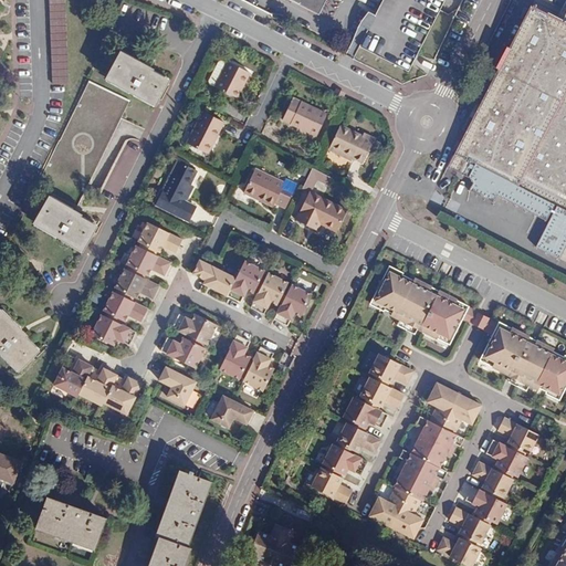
[(69,84),(65,0),(49,0),(52,85),(69,84)]
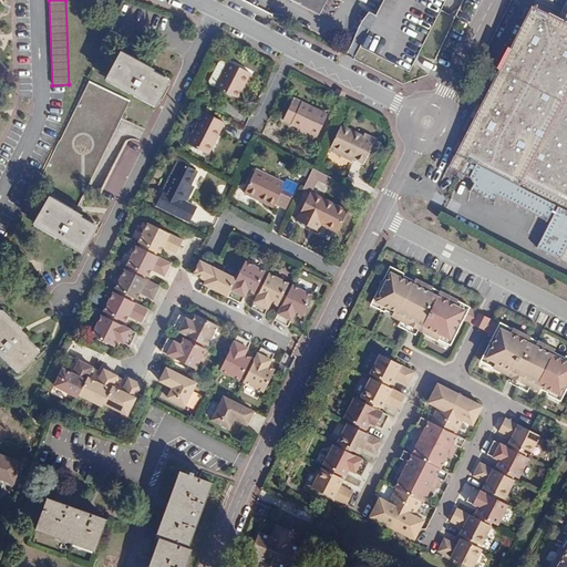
[(326,0),(289,0),(319,14),(326,0)]
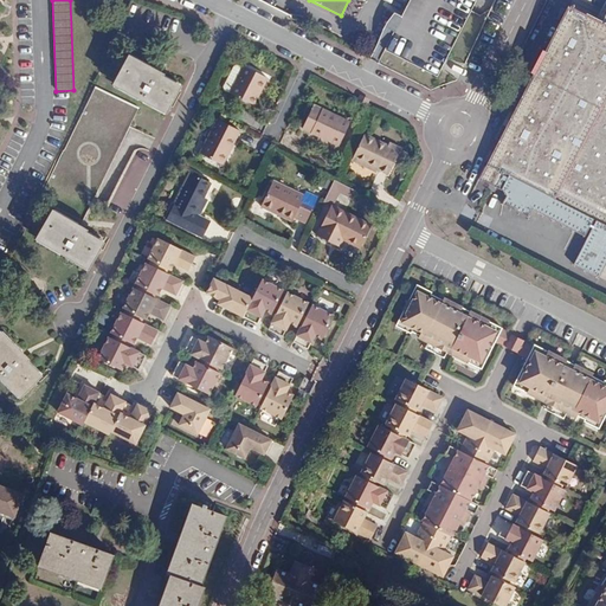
[(410,0),(385,51),(437,77),(475,0),(410,0)]
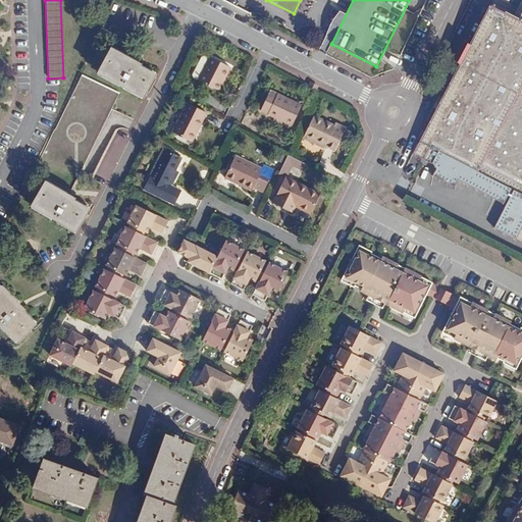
[(521,8),(517,19),(489,6),(469,45),(467,44),(458,63),(460,64),(442,98),(413,156),(431,165),(436,169),(433,175),(456,188),(459,180),(505,204),(512,189),(515,191),(507,205),(496,227),(521,241),(521,8)]
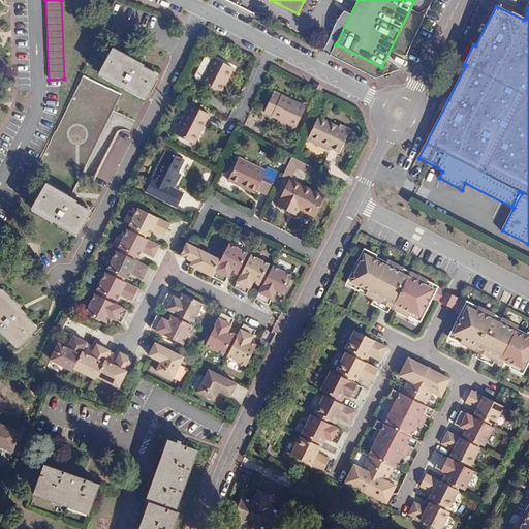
[(99,74),(145,99),(157,76),(142,68),(143,66),(113,50),(99,74)]
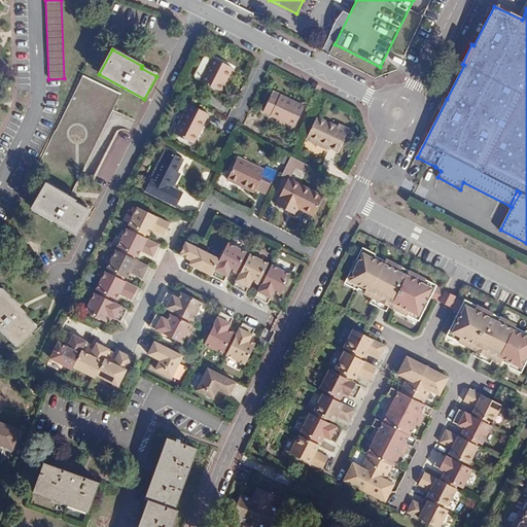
[(201,79),(210,61),(205,58),(196,76),(201,79)]
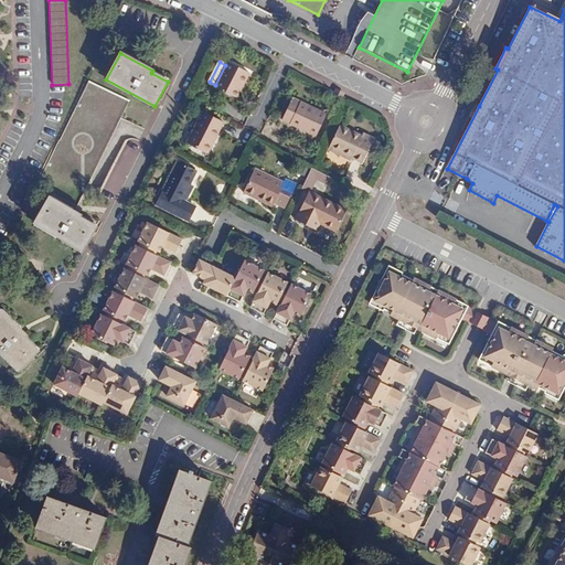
[(214,87),(233,97),(238,86),(242,87),(249,74),(227,62),(225,65),(215,85),(214,87)]
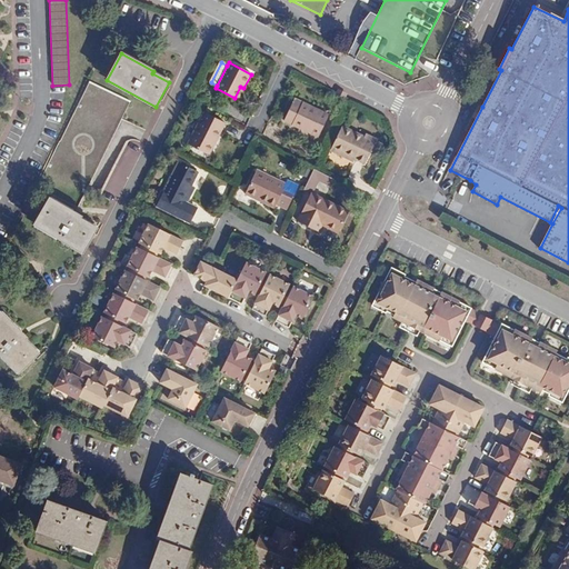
[(128,102),(89,82),(37,188),(77,207),(128,102)]
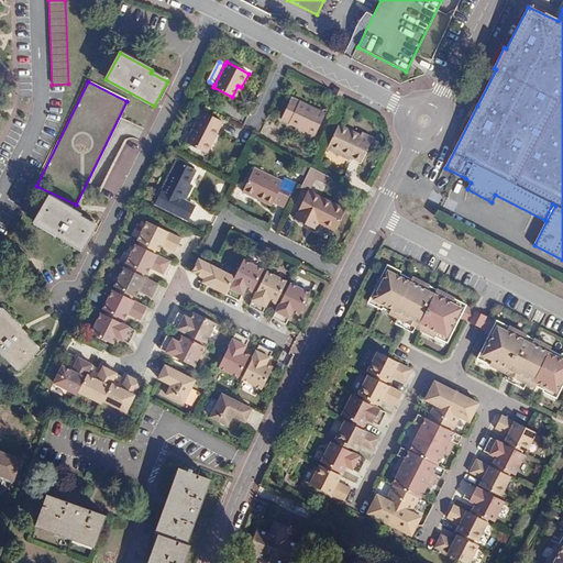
[(238,86),(232,97),(235,99),(241,87),(238,86)]
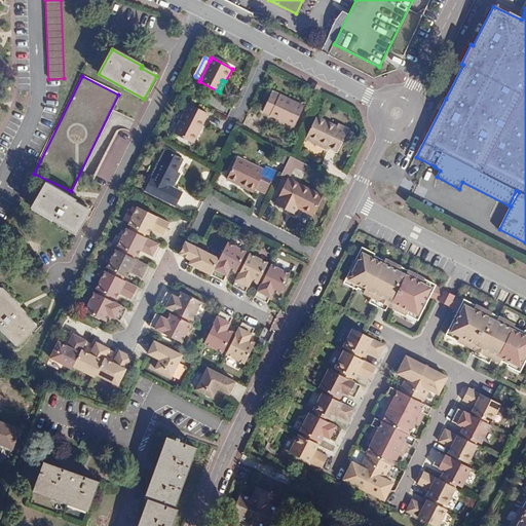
[(303,107),(272,91),(262,112),(294,127),(303,107)]
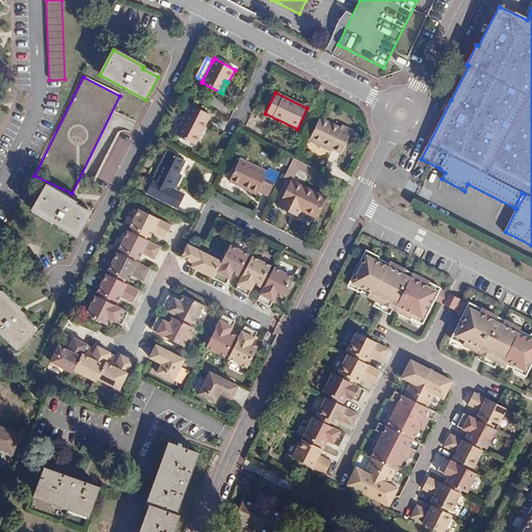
[(210,115),(190,105),(175,135),(195,145),(210,115)]
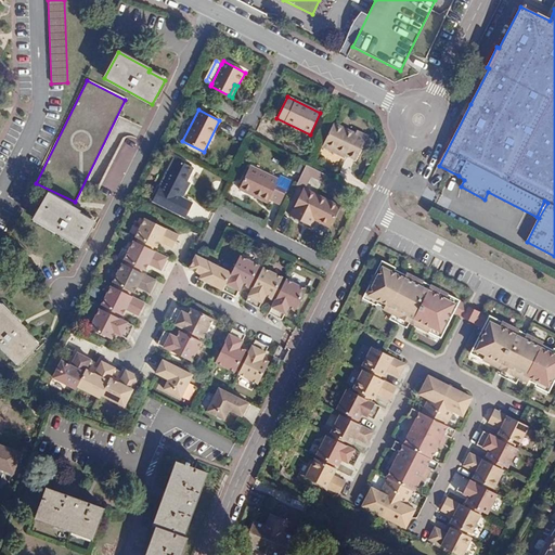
[(335,151),(345,155),(356,160),(368,137),(357,131),(355,133),(334,124),(322,147),(334,153),(335,151)]
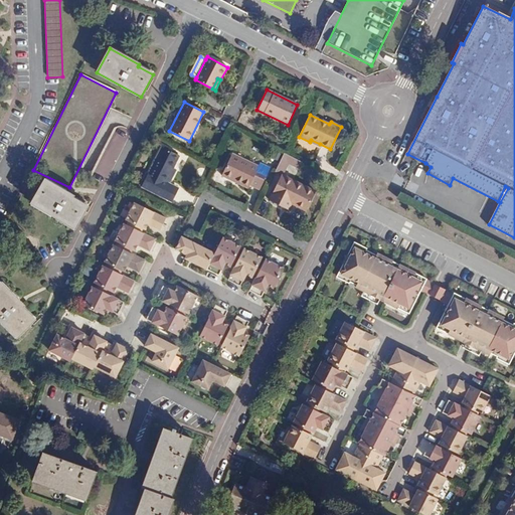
[(141,187),(168,200),(171,195),(160,189),(164,182),(169,184),(173,177),(170,175),(173,169),(179,157),(162,147),(145,181),(141,187)]
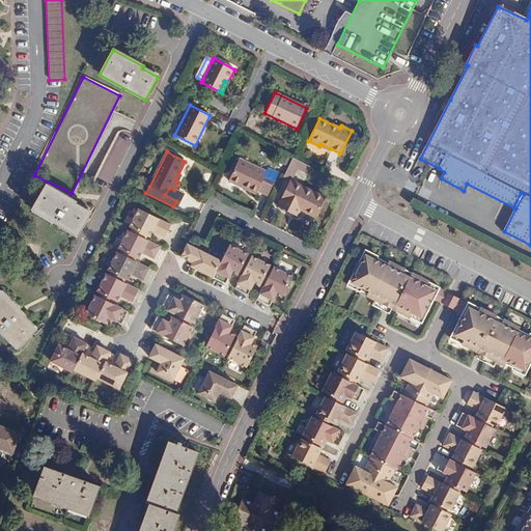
[(269,173),(267,172),(266,174),(258,170),(259,168),(239,159),(228,183),(239,188),(241,185),(257,193),(258,191),(268,196),(278,173),(271,170),(269,173)]
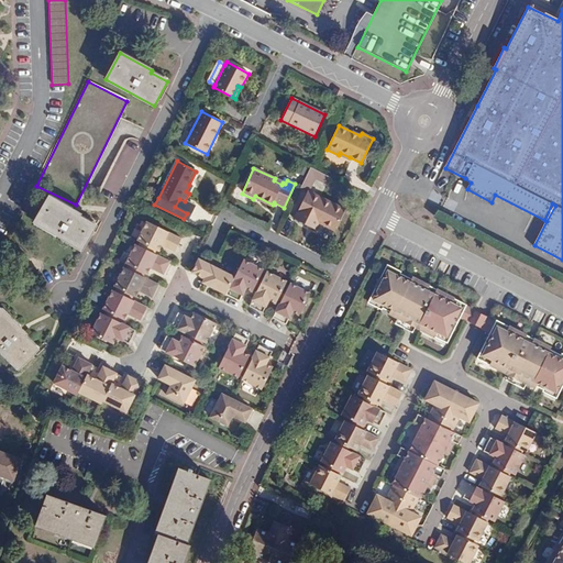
[(330,178),(310,168),(301,188),(308,190),(309,191),(316,179),(327,185),(330,178)]
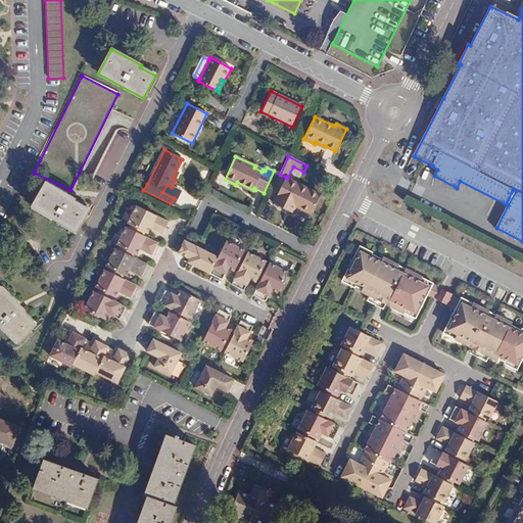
[(302,186),(287,178),(286,177),(280,189),(284,191),(287,184),(300,190),(302,186)]
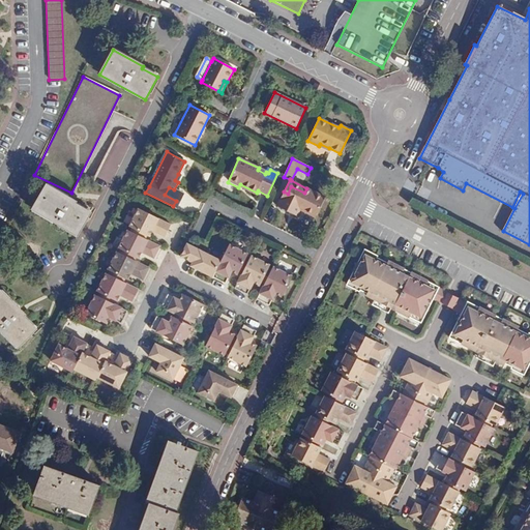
[(240,184),(238,187),(256,195),(257,193),(240,184)]
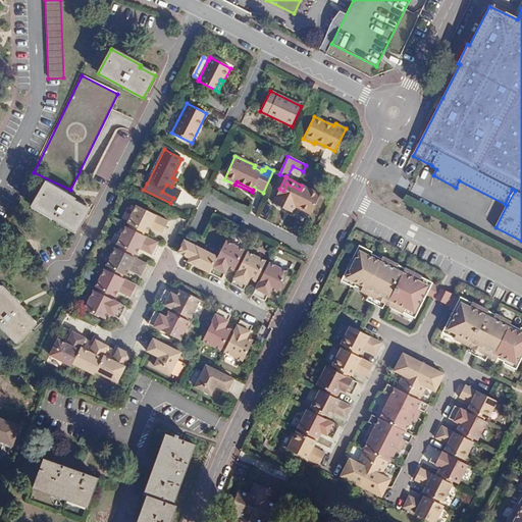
[(73,201),(74,199),(46,183),(32,206),(75,232),(89,210),(73,201)]
